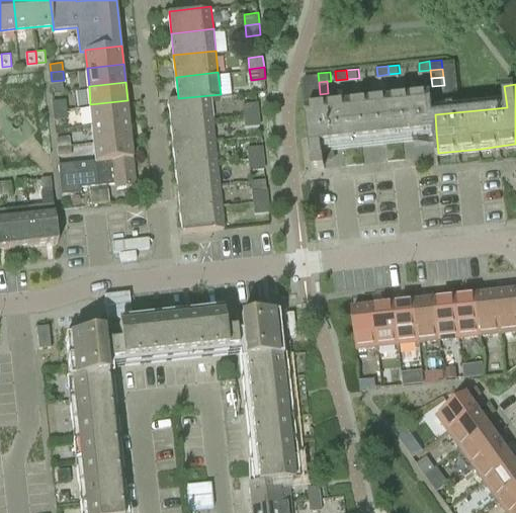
[(444,85),(432,86),(433,93),(433,94),(445,93),(444,87),(444,85)]
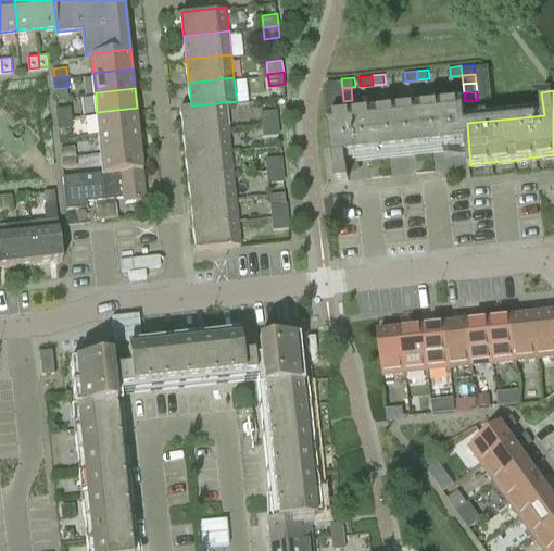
[(344,113),(330,115),(334,140),(334,143),(335,155),(337,178),(350,177),(349,165),(361,163),(360,153),(380,151),(402,149),(424,146),(447,143),(468,141),(467,123),(465,101),(465,100),(442,103),(419,105),(398,108),(376,110),(354,112),(344,113)]
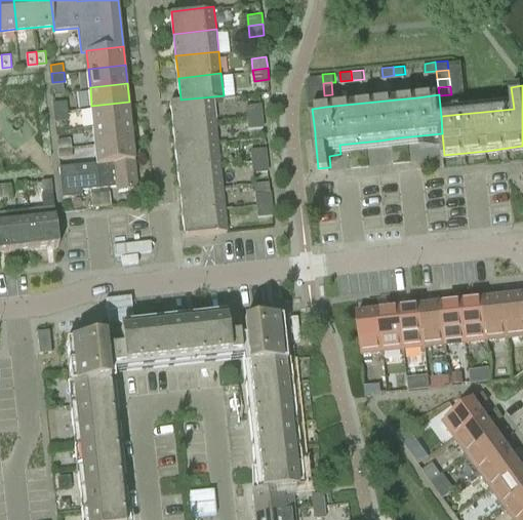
[(332,94),(324,95),(325,107),(334,106),(332,94)]
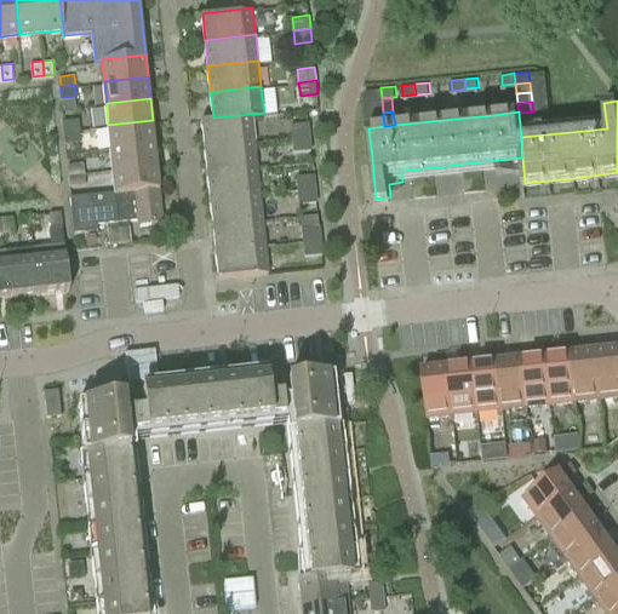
[(201,118),(205,144),(255,139),(252,114),(213,118),(213,116),(201,118)]
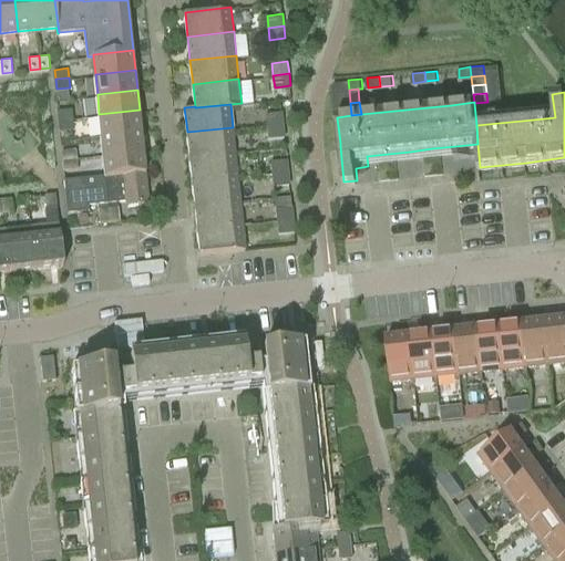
[(59,118),(73,117),(72,107),(58,108),(59,118)]
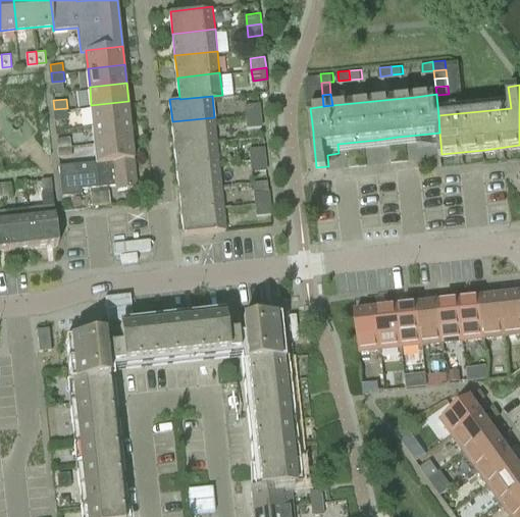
[(128,101),(91,105),(93,123),(131,119),(128,101)]
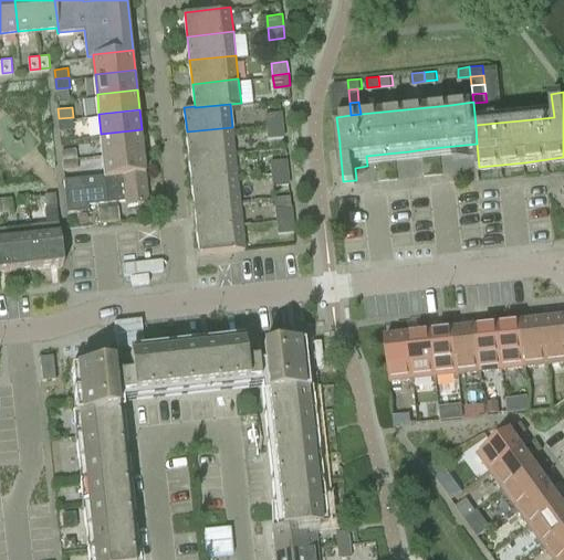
[(265,112),(268,124),(283,122),(282,109),(265,112)]
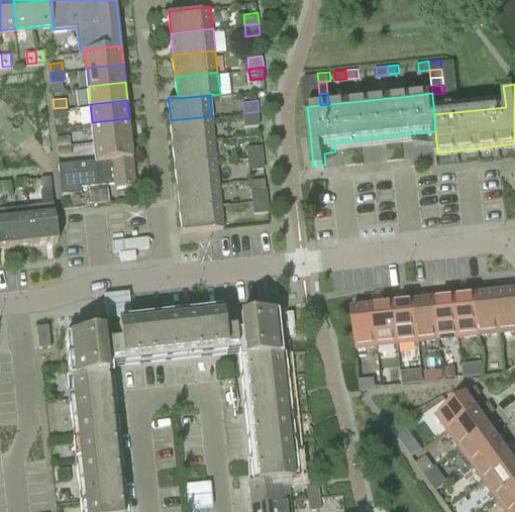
[(68,116),(67,107),(54,108),(55,117),(68,116)]
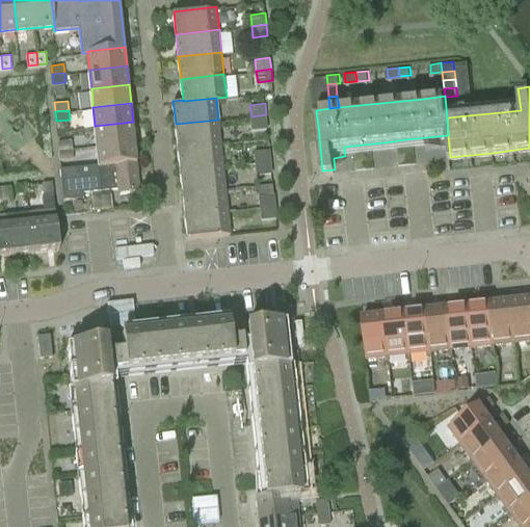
[(267,126),(266,114),(252,116),(253,128),(267,126)]
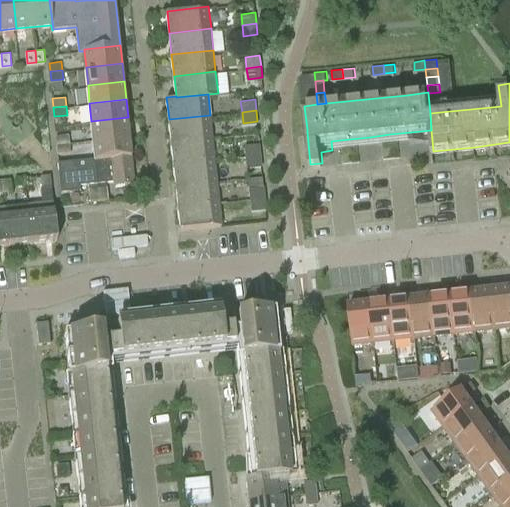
[(169,119),(171,141),(213,136),(210,115),(169,119)]
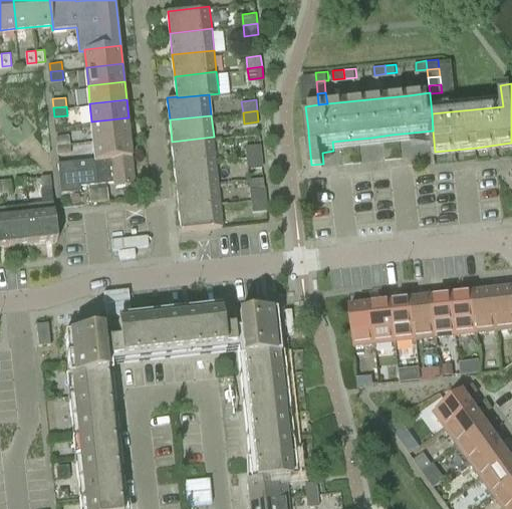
[(91,121),(93,140),(131,136),(129,117),(91,121)]
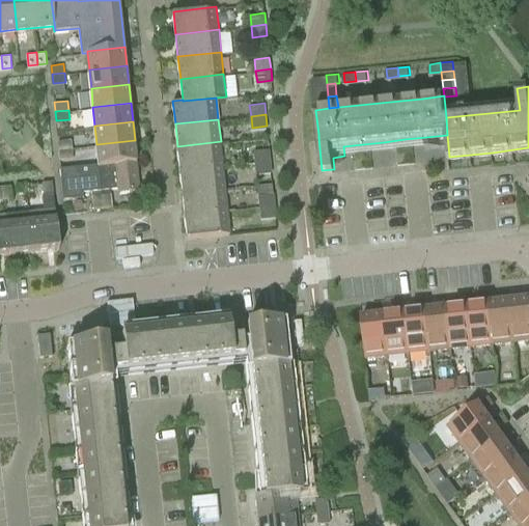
[(59,148),(73,146),(72,138),(58,139),(59,148)]
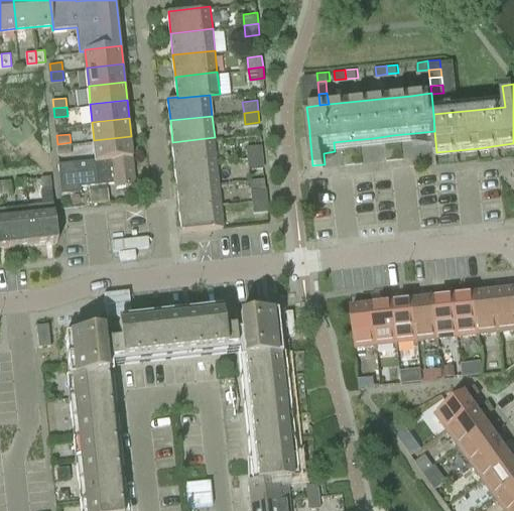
[(96,157),(96,158),(133,154),(131,136),(94,140),(96,157)]
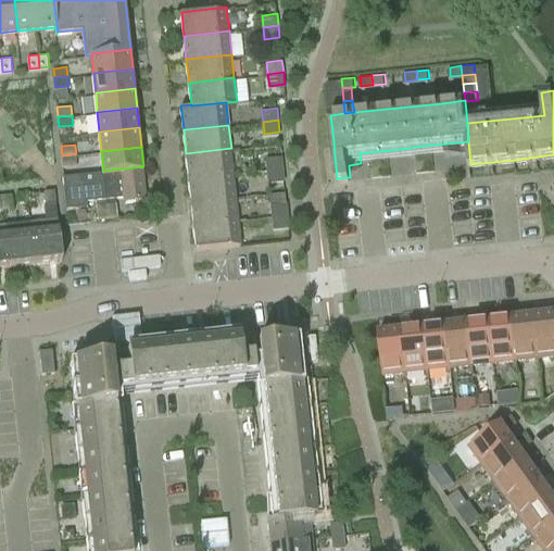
[(234,172),(231,148),(186,153),(188,176),(234,172)]
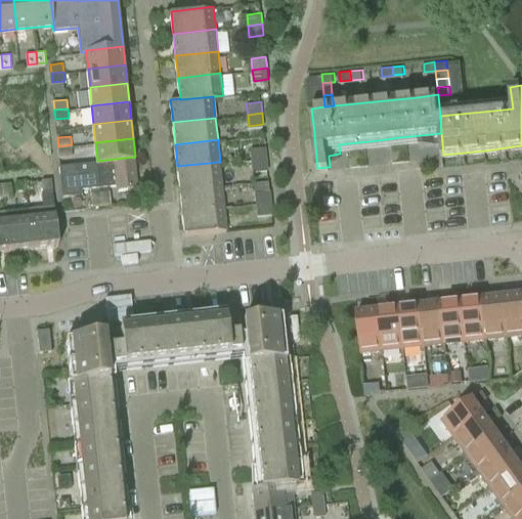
[(73,154),(72,144),(58,146),(59,156),(73,154)]
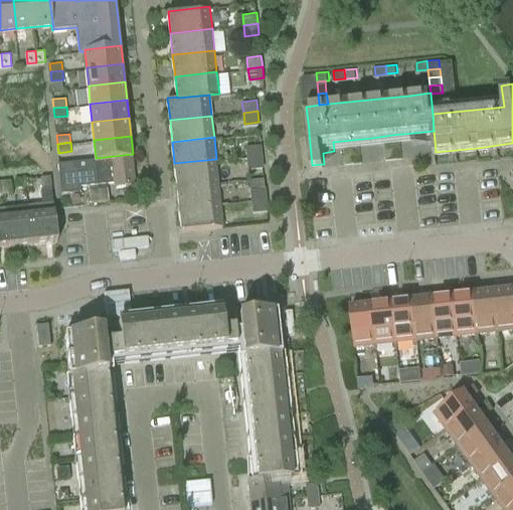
[(246,145),(247,156),(262,154),(261,143),(246,145)]
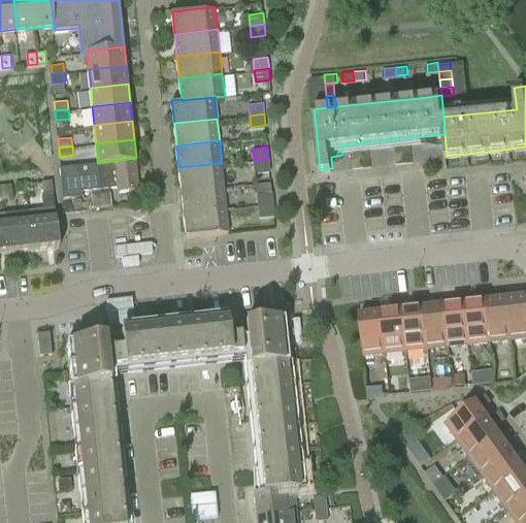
[(139,188),(136,158),(98,162),(101,187),(119,186),(119,190),(139,188)]
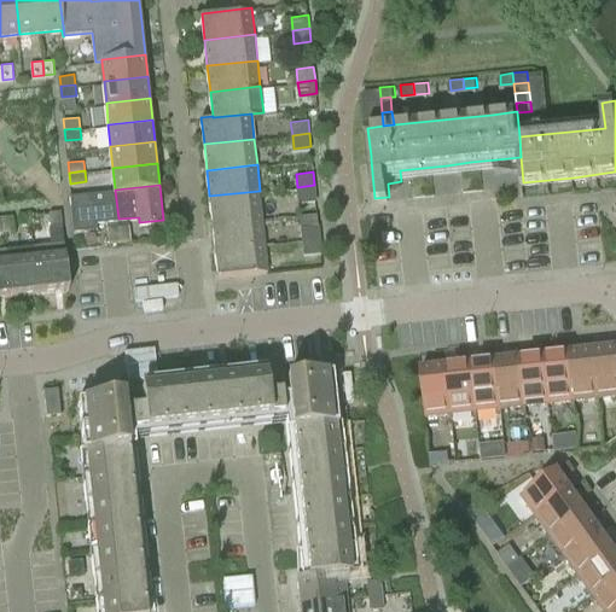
[(317,198),(314,185),(297,187),(298,200),(317,198)]
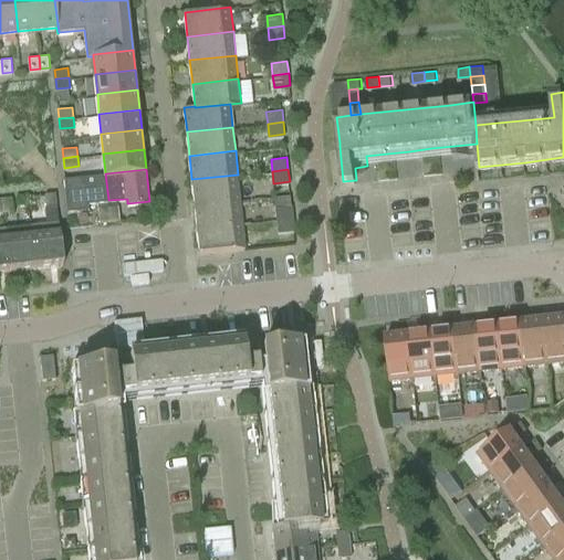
[(108,200),(105,173),(105,172),(65,177),(64,177),(69,210),(90,208),(90,202),(108,200)]
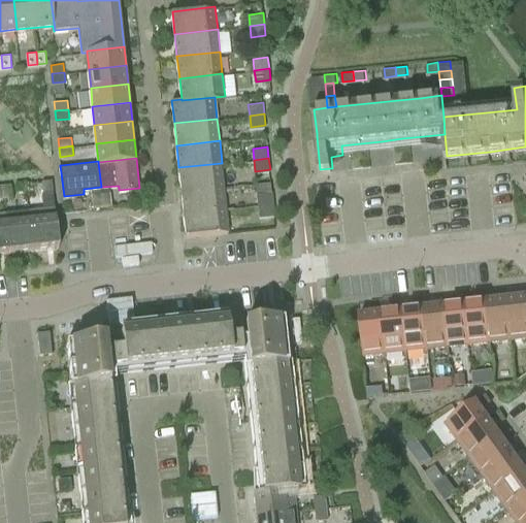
[(178,167),(182,190),(224,185),(222,163),(178,167)]
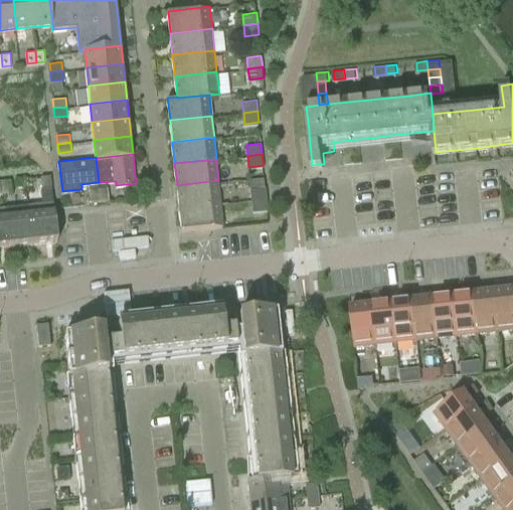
[(51,173),(42,174),(43,187),(52,186),(51,173)]
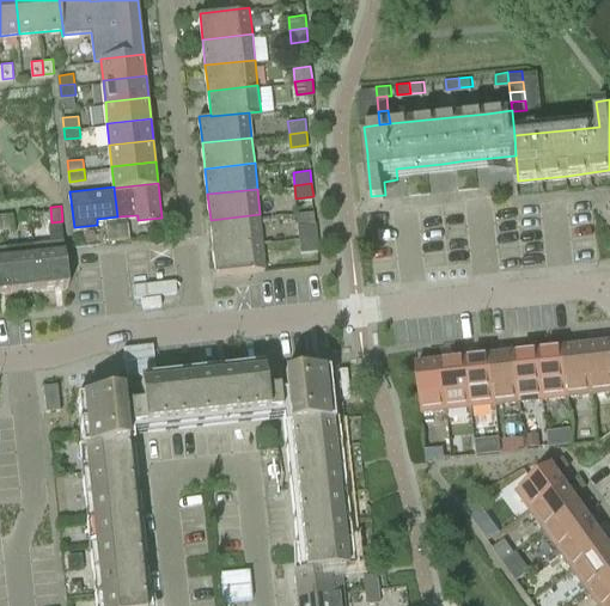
[(13,210),(2,212),(5,227),(14,226),(13,210)]
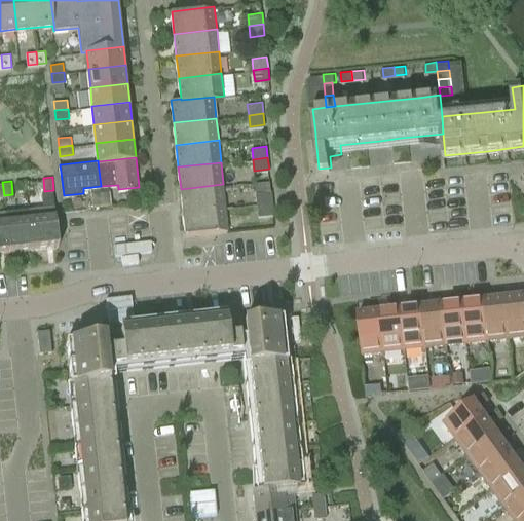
[(183,211),(226,207),(223,184),(181,189),(183,211)]
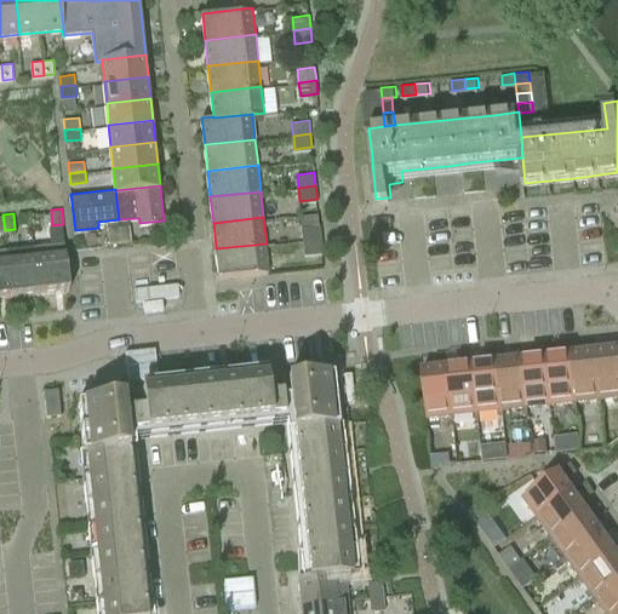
[(131,223),(119,225),(121,240),(133,239),(131,223)]
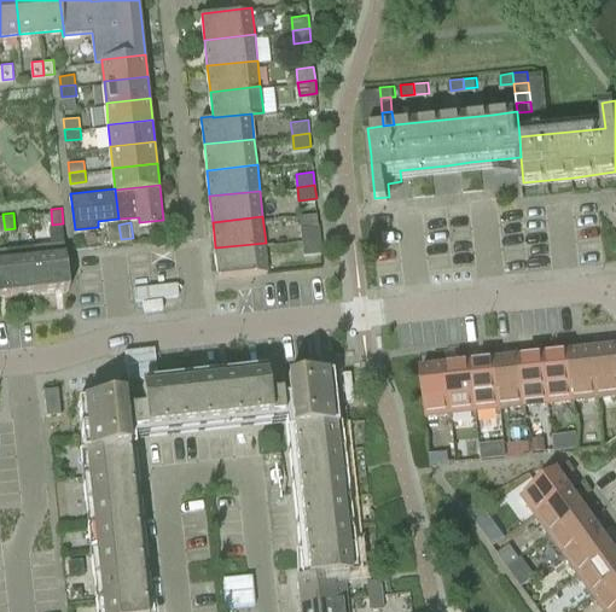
[(52,225),(51,225),(52,242),(65,240),(64,231),(63,223),(52,225)]
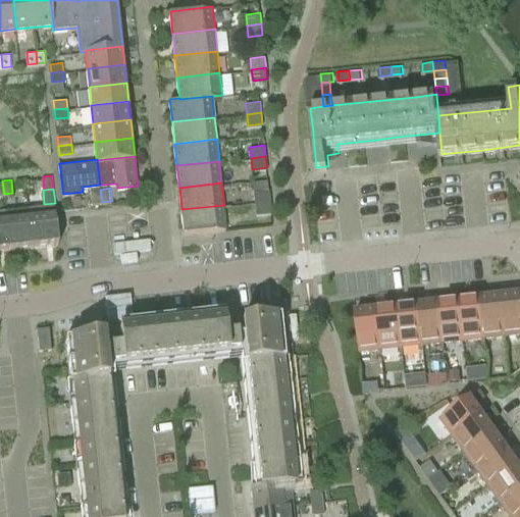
[(255,191),(256,202),(270,200),(269,189),(255,191)]
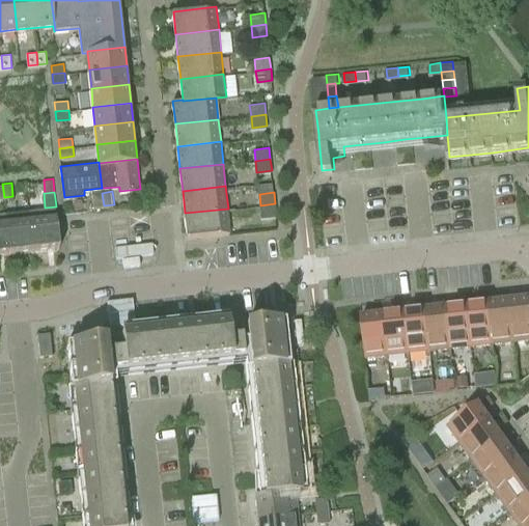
[(102,193),(92,193),(94,206),(104,205),(102,193)]
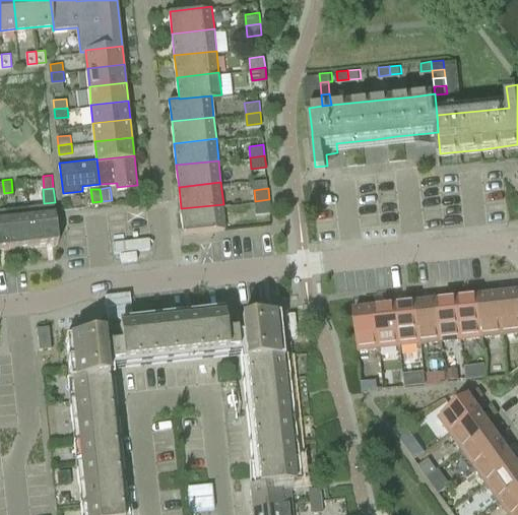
[(270,210),(269,199),(255,201),(256,212),(270,210)]
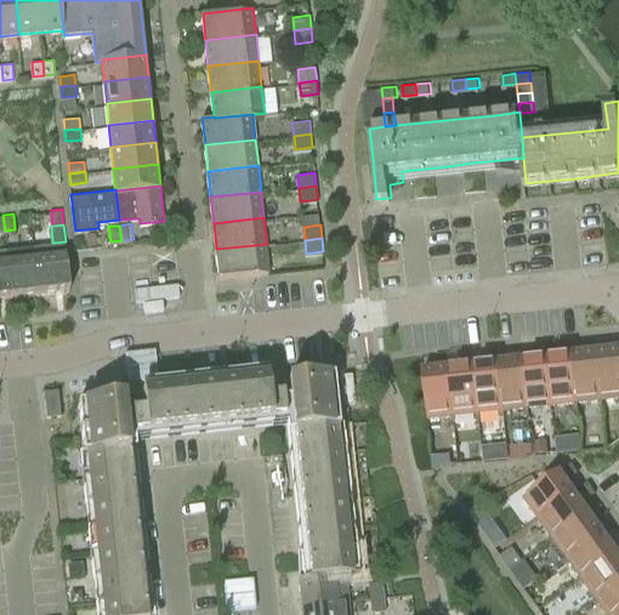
[(52,243),(35,244),(40,292),(71,289),(66,241),(52,243)]
